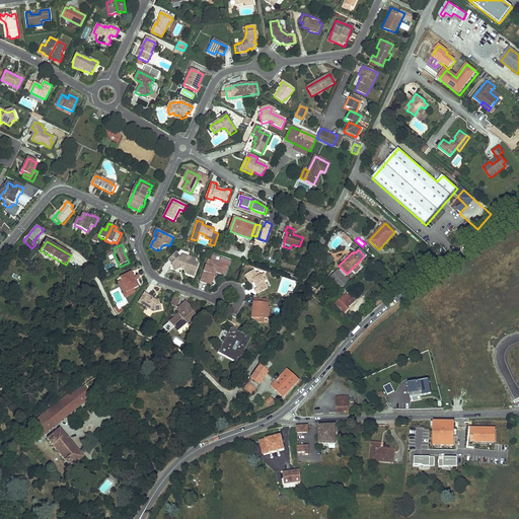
[(196,260),(184,254),(181,256),(176,252),(169,260),(173,265),(172,266),(179,269),(183,267),(188,268),(187,272),(188,274),(194,276),(199,264),(195,263),(196,260)]
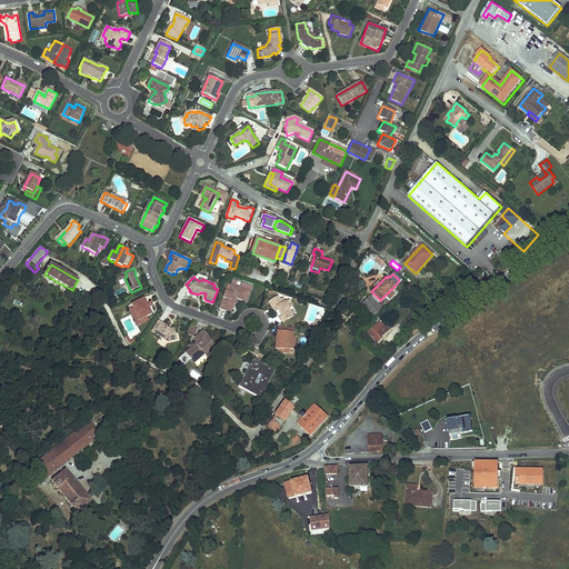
[(231,286),(229,285),(226,291),(219,309),(231,313),(237,298),(242,300),(246,291),(250,292),(252,293),(253,288),(242,283),(240,287),(240,289),(236,288),(237,286),(238,282),(233,280),(231,285),(233,285),(233,287),(232,286),(232,287),(231,286)]
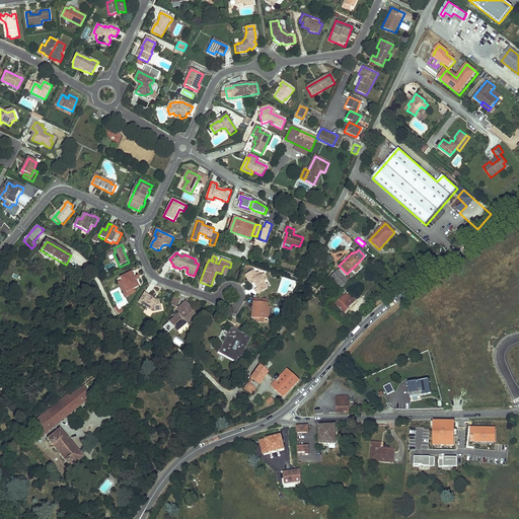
[(124,297),(136,292),(134,288),(138,286),(136,280),(139,278),(137,273),(141,272),(139,267),(119,275),(121,279),(117,281),(124,297)]
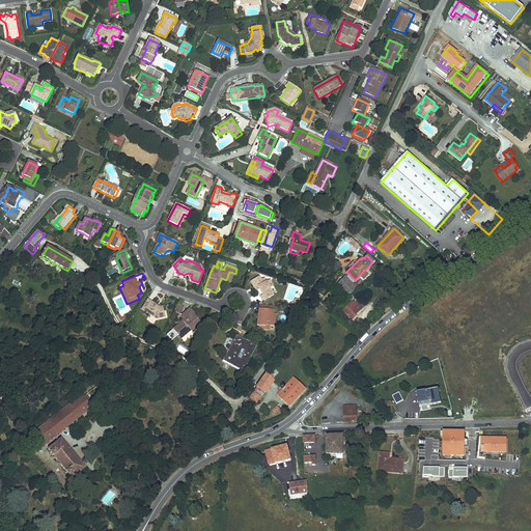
[(348,296),(353,291),(356,288),(344,276),(337,283),(338,285),(348,296)]
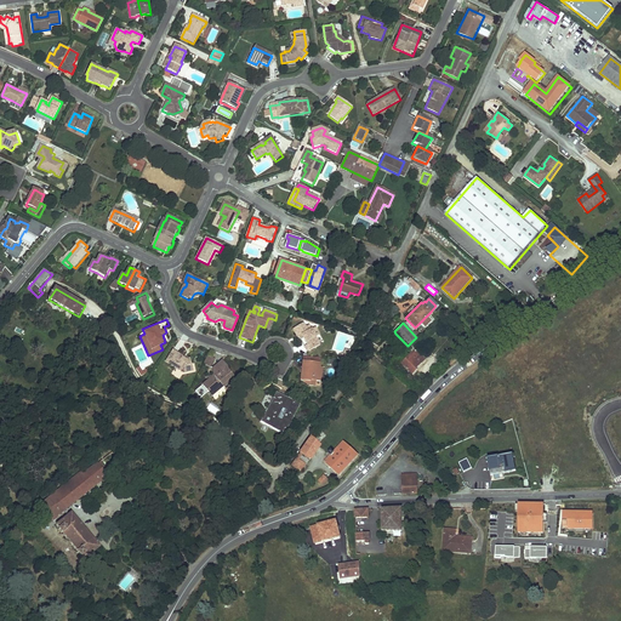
[(303,324),(292,329),(297,337),(298,337),(302,335),(303,339),(308,345),(305,347),(307,352),(320,345),(315,337),(312,330),(309,325),(306,328),(303,324)]
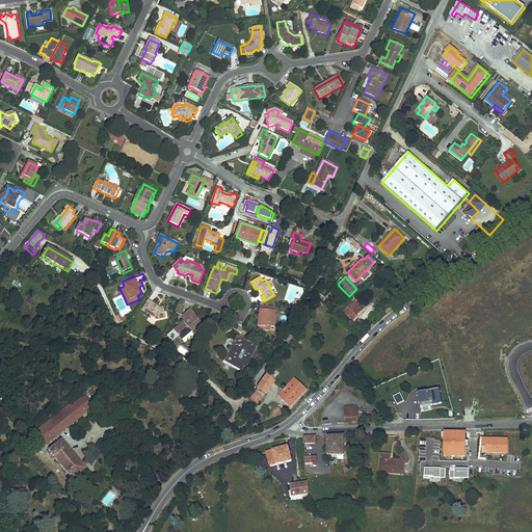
[(339,286),(336,289),(345,299),(349,296),(339,286)]
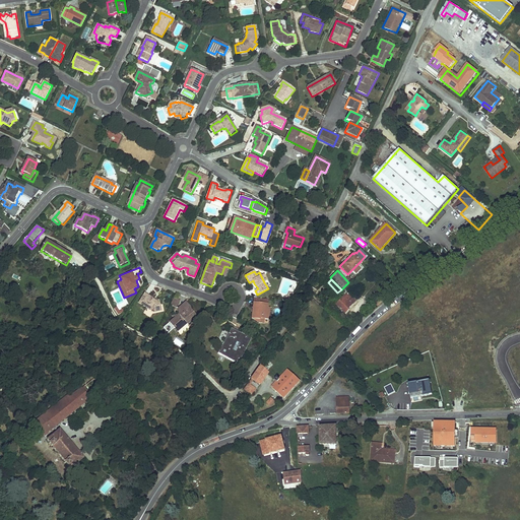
[(345,313),(347,312),(349,310),(348,309),(356,301),(345,290),(342,294),(345,296),(337,305),(345,313)]
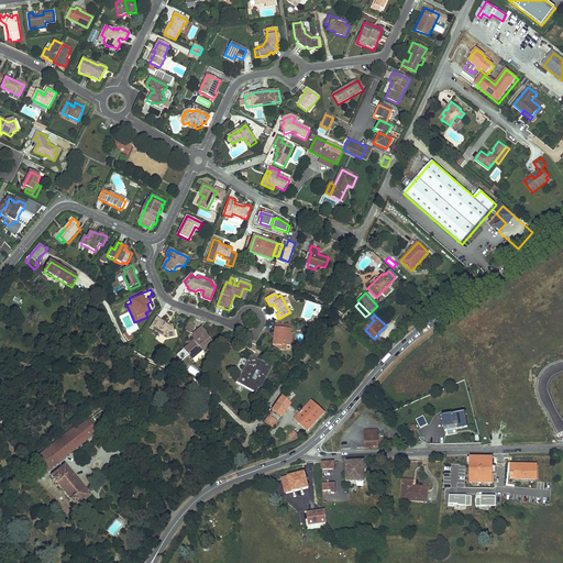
[(166,324),(167,324),(158,319),(152,329),(168,339),(174,338),(172,331),(175,330),(174,326),(169,327),(166,324)]
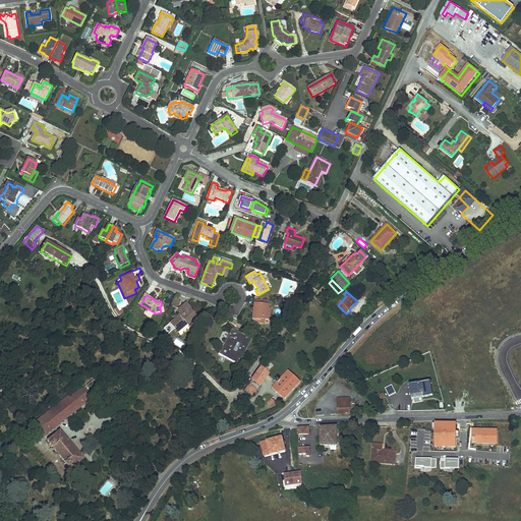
[(270,300),(254,298),(251,317),(270,320),(271,307),(269,306),(270,300)]
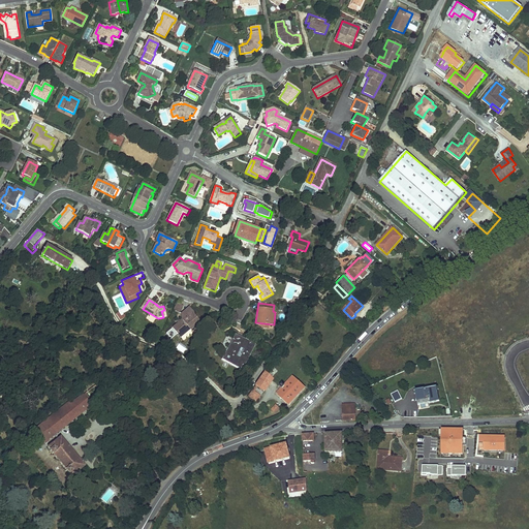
[(184,307),(179,304),(175,311),(180,314),(184,307)]
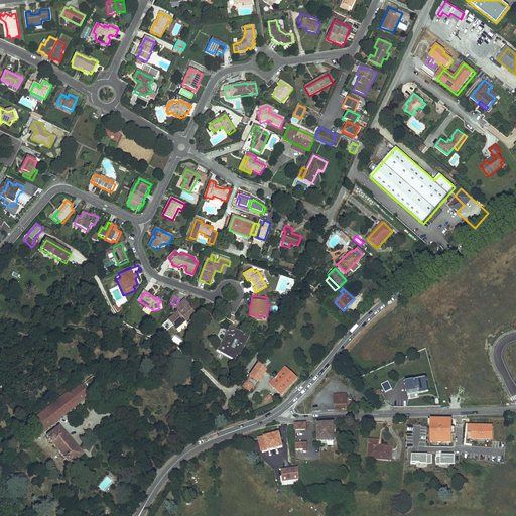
[(186,323),(186,321),(191,316),(192,317),(197,314),(190,307),(190,305),(177,307),(178,313),(169,321),(174,328),(180,328),(186,323)]
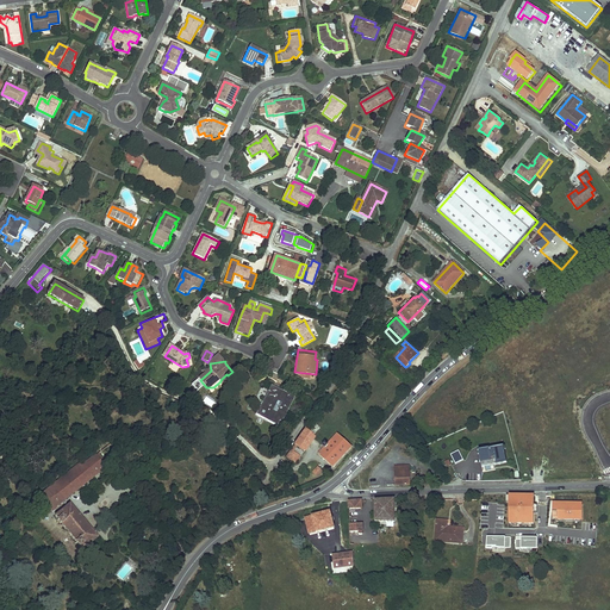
[(281,392),(272,387),(263,403),(261,402),(254,415),(277,427),(292,398),(285,394),(284,396),(281,393),(281,392)]
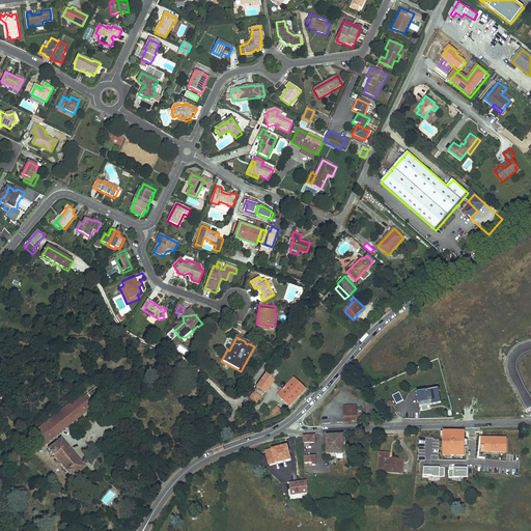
[(250,397),(257,402),(261,396),(256,392),(259,388),(264,392),(274,380),(266,373),(256,386),(257,387),(250,397)]
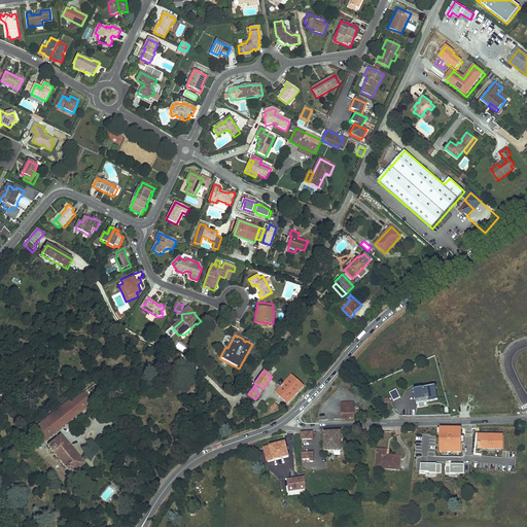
[(276,392),(287,403),(304,385),(292,375),(283,384),(281,382),(279,384),(281,386),(276,392)]
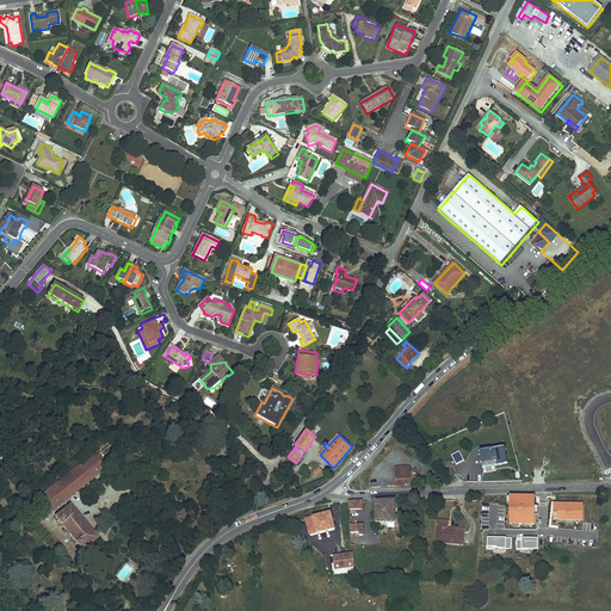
[(110,444),(96,456),(98,458),(112,446),(110,444)]
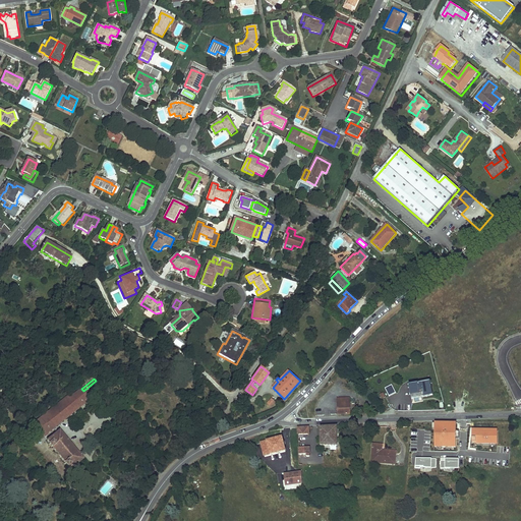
[(417,386),(409,387),(411,399),(432,395),(430,384),(424,385),(424,383),(417,384),(417,386)]
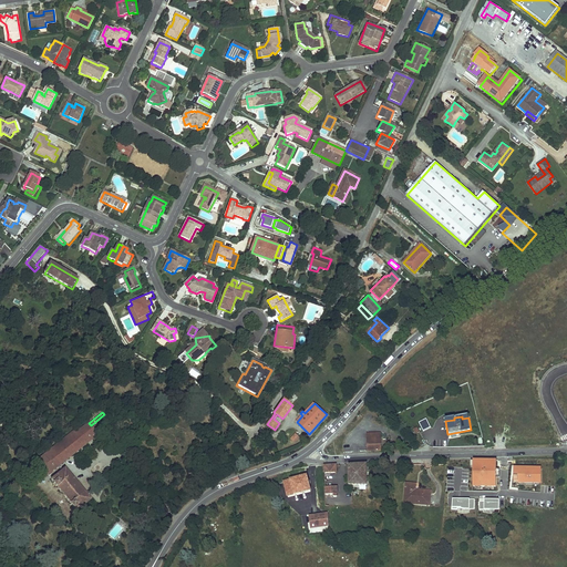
[(420,423),(424,431),(431,428),(426,420),(420,423)]
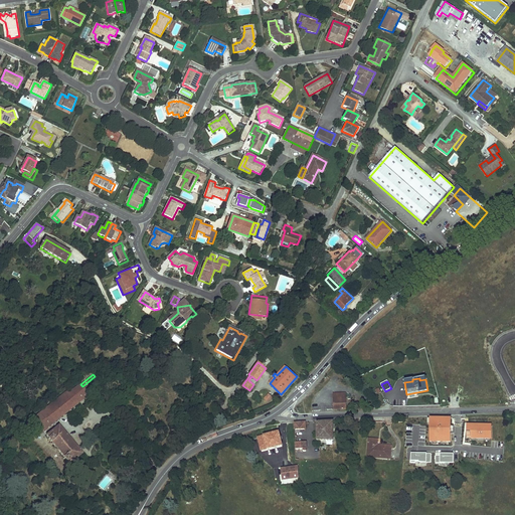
[(70,389),(34,418),(36,421),(35,422),(40,427),(41,427),(44,431),(89,394),(82,386),(80,384),(71,391),(70,389)]
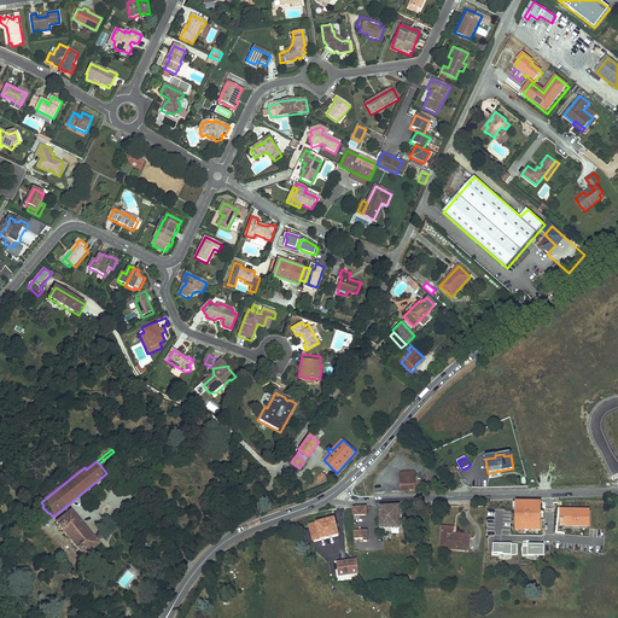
[(400,479),(401,491),(417,490),(415,478),(400,479)]
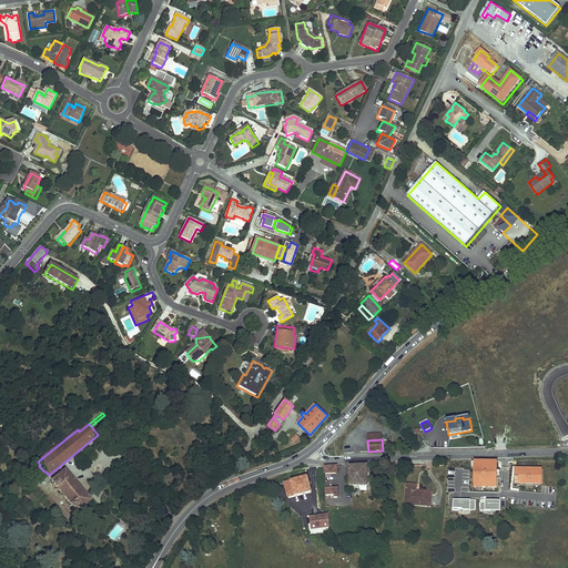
[(474,460),(474,486),(496,487),(497,460),(474,460)]
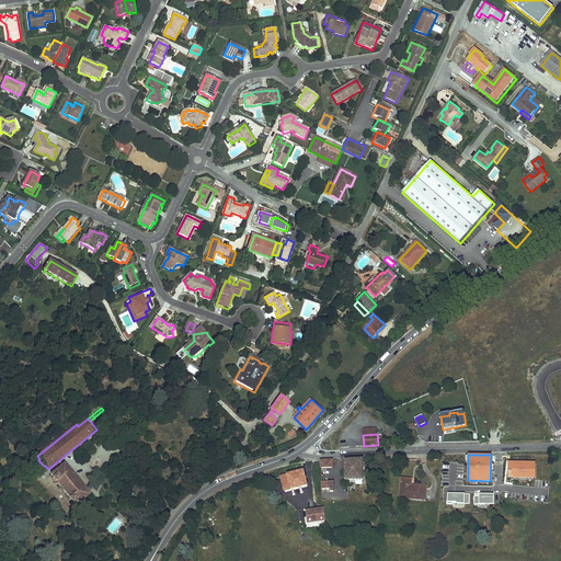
[(345,460),(345,479),(363,480),(363,458),(345,460)]
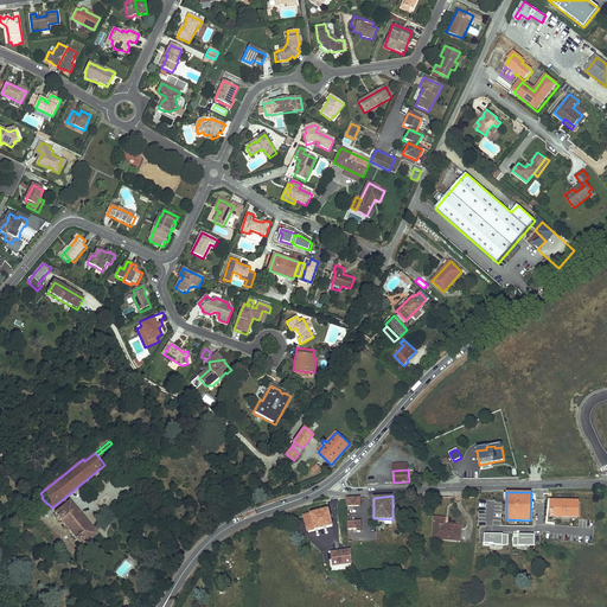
[(577,518),(577,515),(579,515),(579,502),(573,502),(573,499),(557,499),(557,502),(550,502),(550,515),(555,515),(555,517),(577,518)]
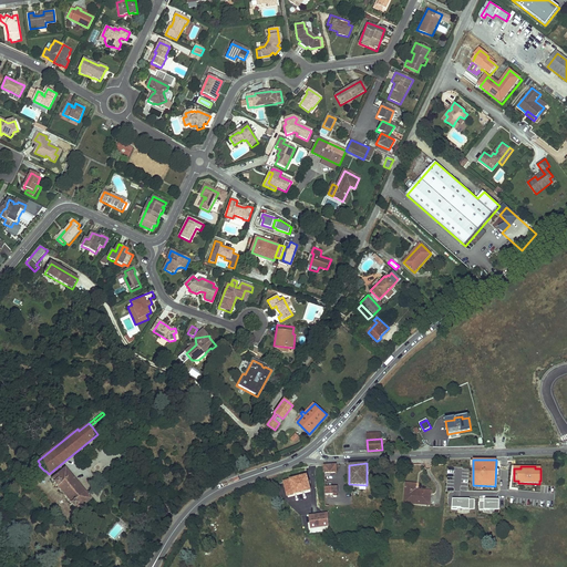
[(66,467),(52,478),(54,482),(53,483),(58,487),(59,486),(72,503),(71,504),(74,508),(75,507),(78,511),(92,498),(66,467)]
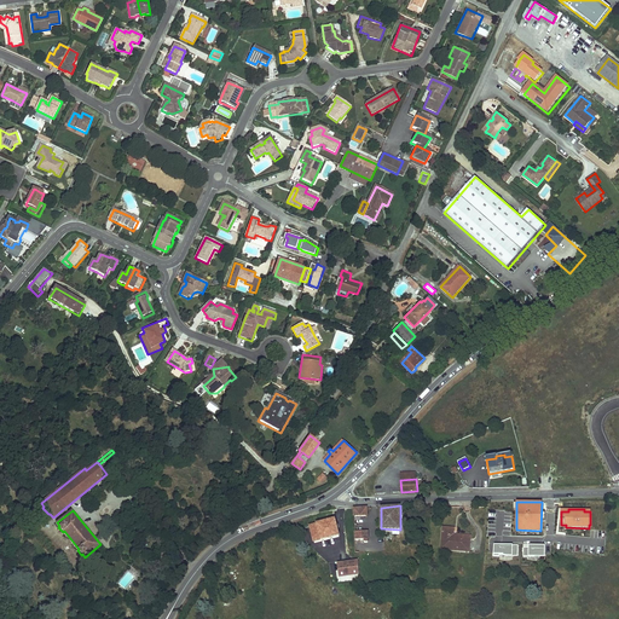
[(311,526),(313,533),(319,532),(322,539),(339,534),(335,520),(314,525),(311,526)]
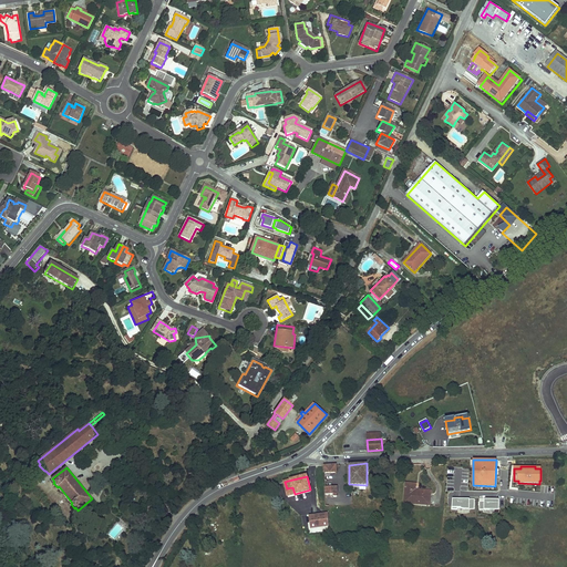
[(406,484),(404,503),(430,505),(431,492),(415,491),(415,484),(406,484)]
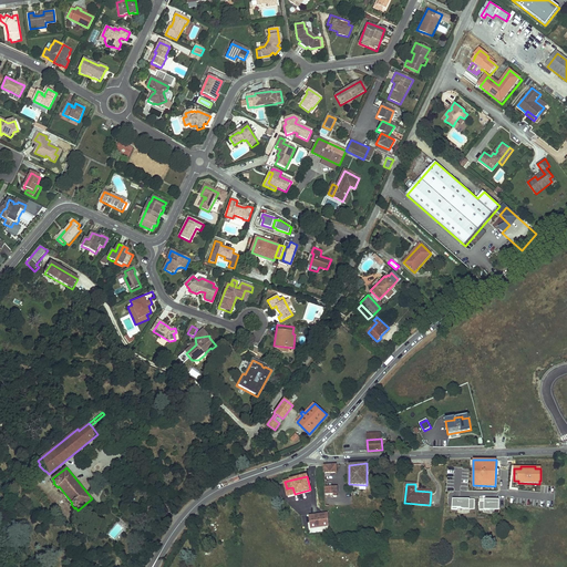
[(474,509),(474,500),(453,498),(452,508),(474,509)]
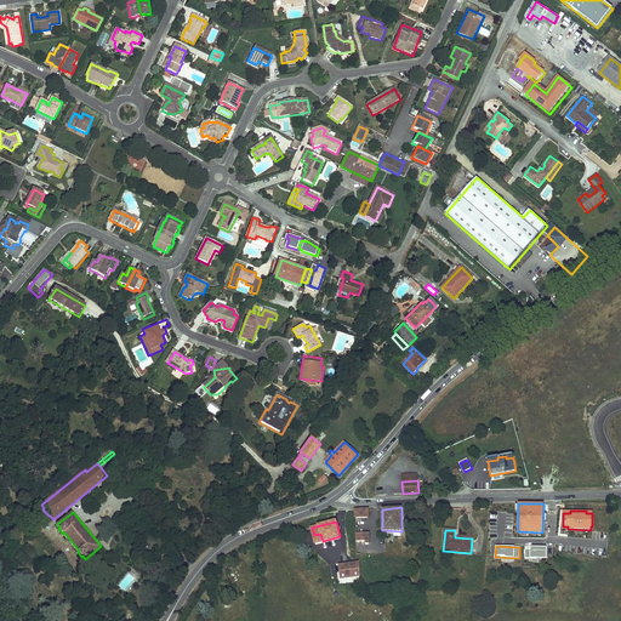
[(547,546),(525,546),(525,559),(547,559),(547,546)]
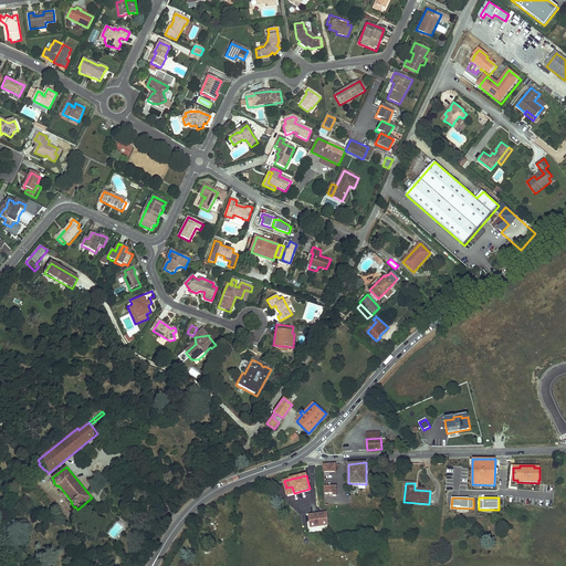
[(308,515),(311,527),(328,525),(327,513),(308,515)]
